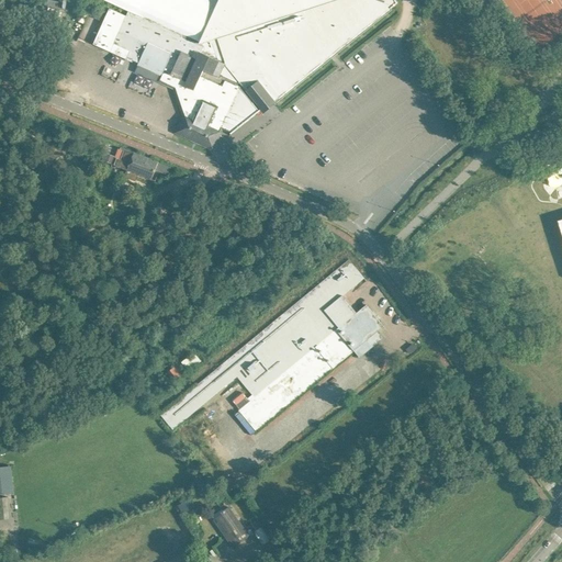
[(103,0),(128,11),(126,17),(110,9),(93,44),(111,53),(127,59),(128,58),(133,60),(138,64),(138,65),(163,76),(160,80),(176,88),(179,99),(184,87),(198,58),(193,56),(194,52),(200,54),(200,53),(201,52),(201,51),(201,49),(202,47),(204,44),(211,46),(217,49),(216,49),(234,57),(248,64),(247,66),(237,86),(240,87),(222,128),(232,133),(228,135),(229,136),(262,109),(259,104),(261,105),(260,103),(267,98),(269,99),(268,98),(269,97),(272,101),(273,103),(389,10),(391,9),(397,3),(395,0),(103,0)]
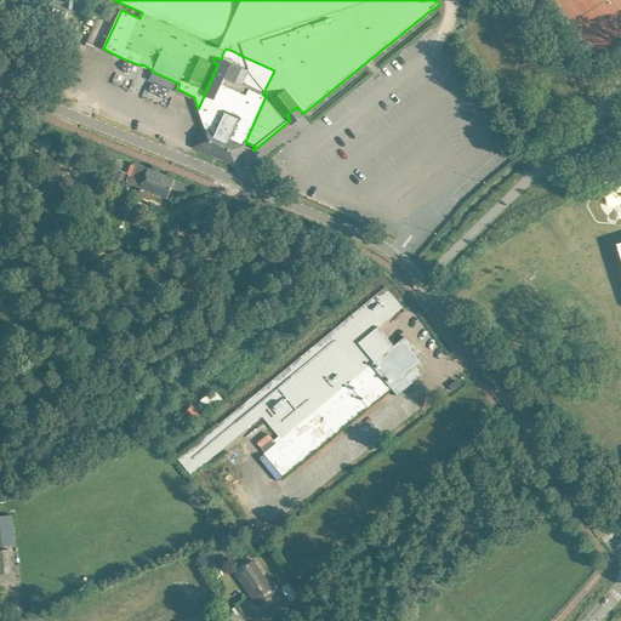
[(113,16),(101,11),(98,18),(110,23),(113,16)]
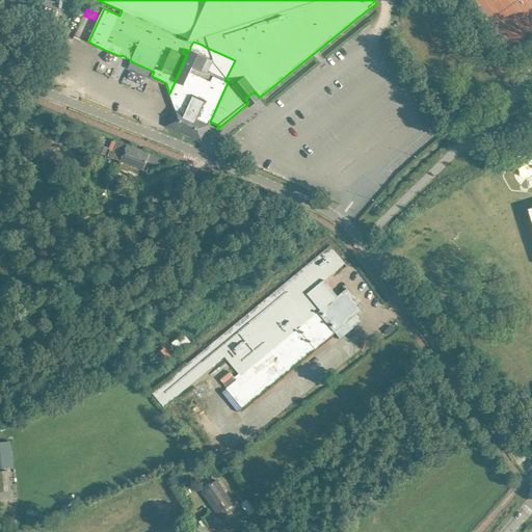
[(49,15),(46,20),(56,25),(58,20),(49,15)]
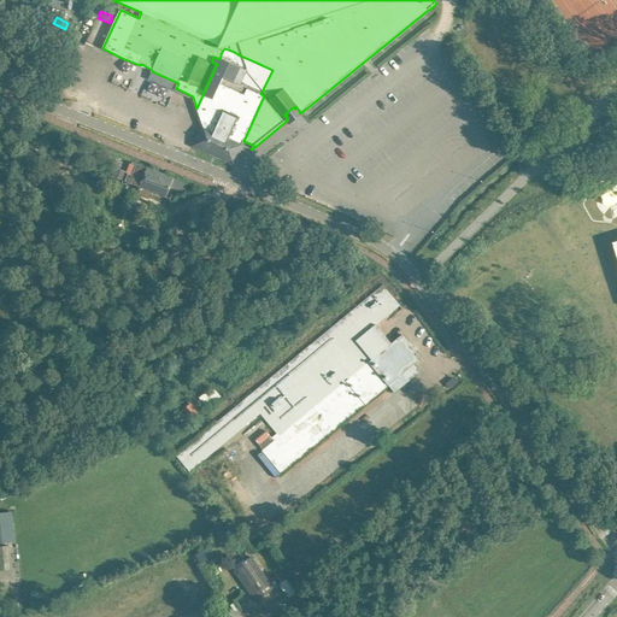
[(204,128),(195,145),(234,163),(244,141),(264,95),(260,94),(271,72),(272,70),(257,63),(238,54),(239,54),(231,51),(224,48),(222,52),(221,54),(221,56),(221,57),(219,58),(219,59),(213,57),(212,62),(217,64),(203,95),(197,109),(204,128)]
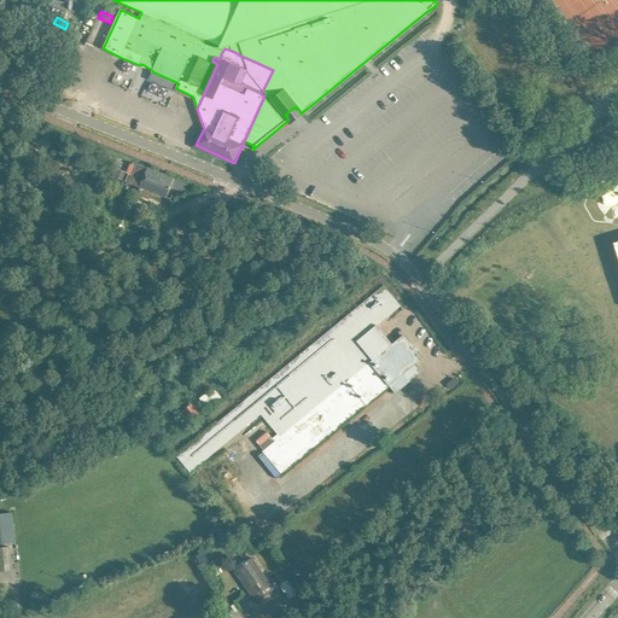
[(133,162),(126,181),(140,186),(138,193),(149,198),(151,191),(168,197),(168,194),(170,190),(174,179),(147,168),(133,162)]
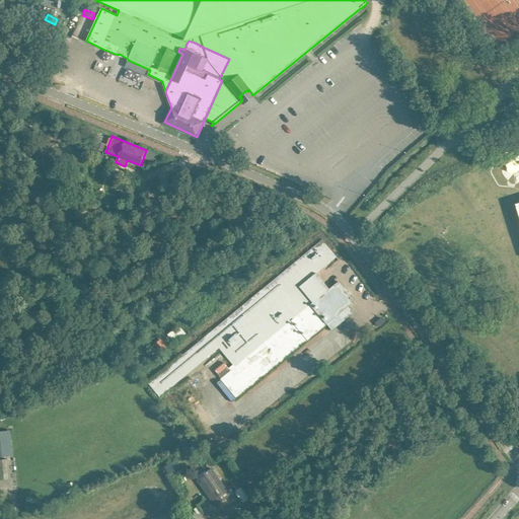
[(95,141),(93,147),(103,151),(106,145),(95,141)]
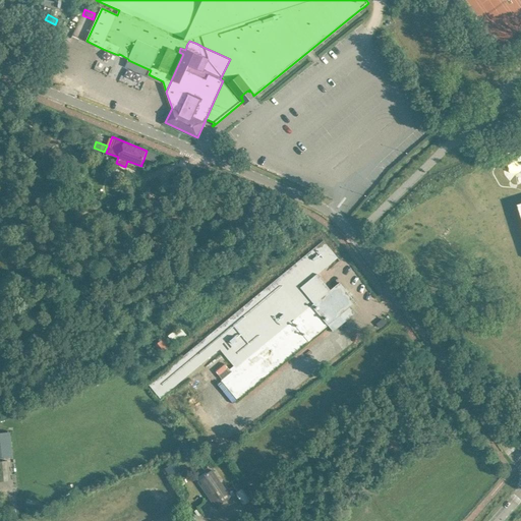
[(317,275),(339,257),(326,241),(151,386),(164,401),(223,352),(236,368),(221,381),(237,400),(329,325),(333,331),(344,322),(340,315),(356,302),(340,283),(331,290),(317,275)]
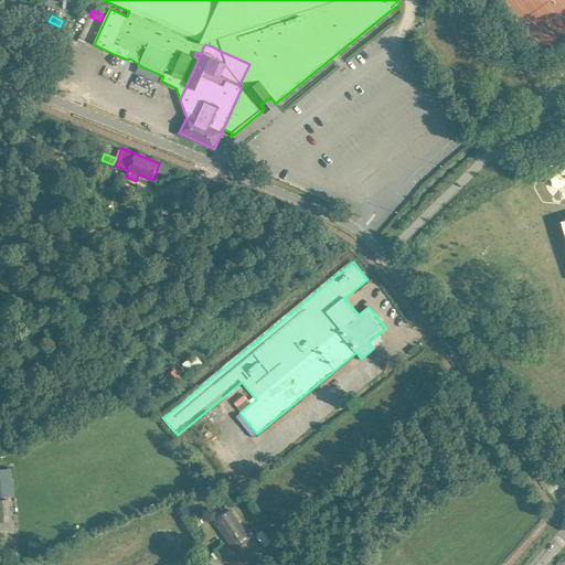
[(198,370),(210,360),(202,350),(190,360),(198,370)]
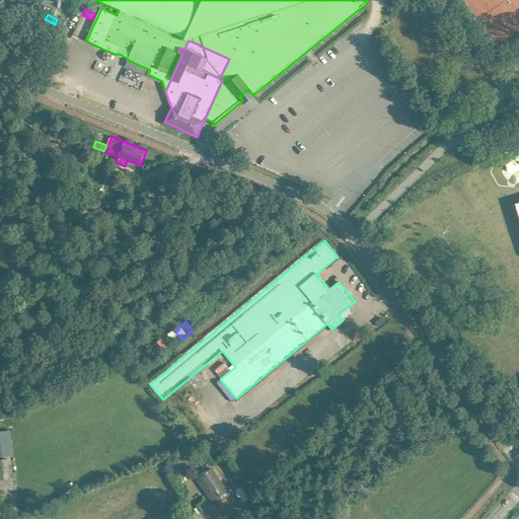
[(167,347),(160,340),(153,345),(160,353),(167,347)]
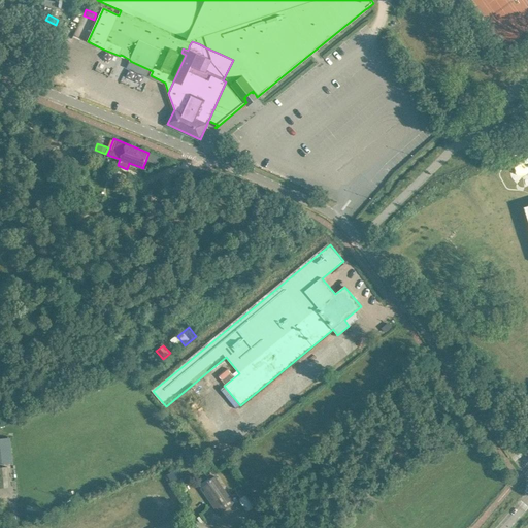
[(150,373),(139,362),(135,366),(144,377),(150,373)]
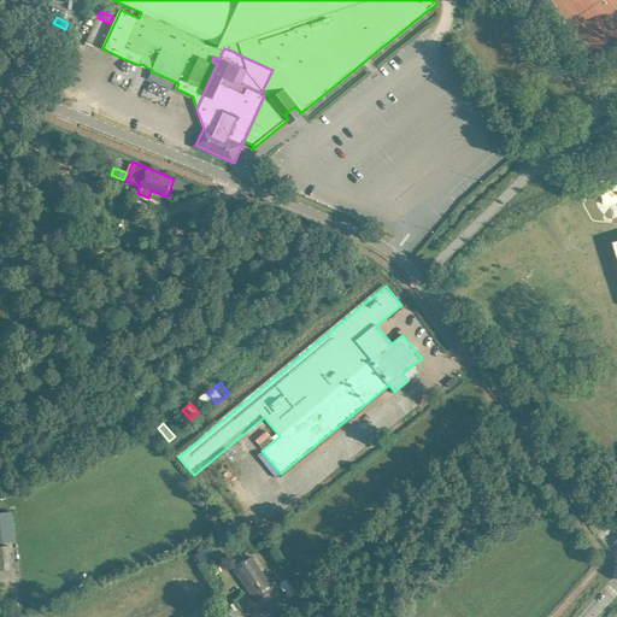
[(0,512),(0,542),(15,541),(12,511),(0,512)]
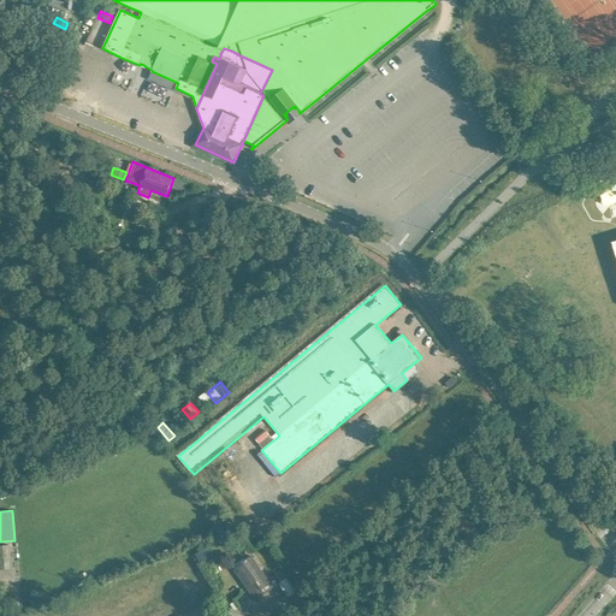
[(230,538),(236,548),(242,544),(235,534),(230,538)]
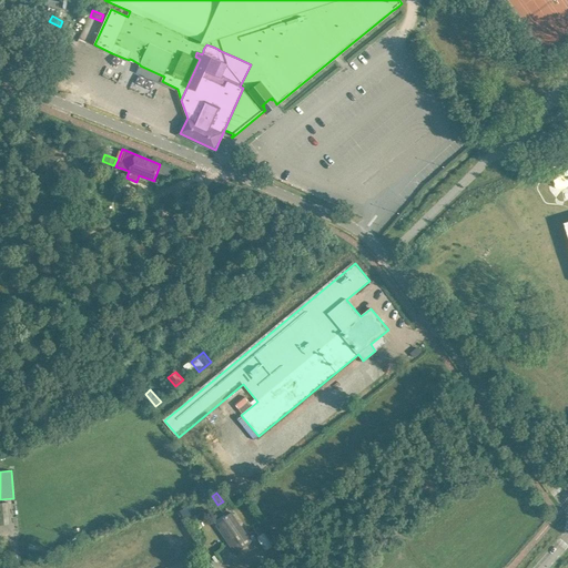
[(0,503),(0,525),(10,525),(8,503),(0,503)]
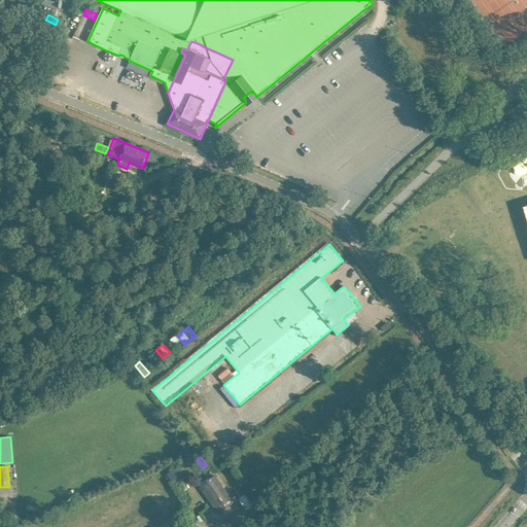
[(200,485),(201,487),(200,488),(218,515),(235,503),(215,476),(210,479),(208,478),(201,483),(200,485)]
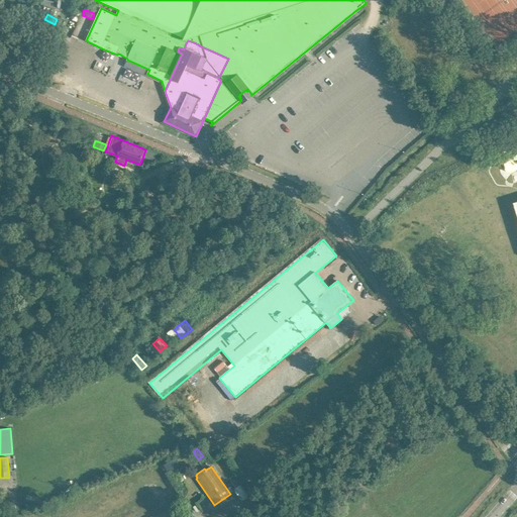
[(249,494),(255,489),(245,475),(239,480),(249,494)]
